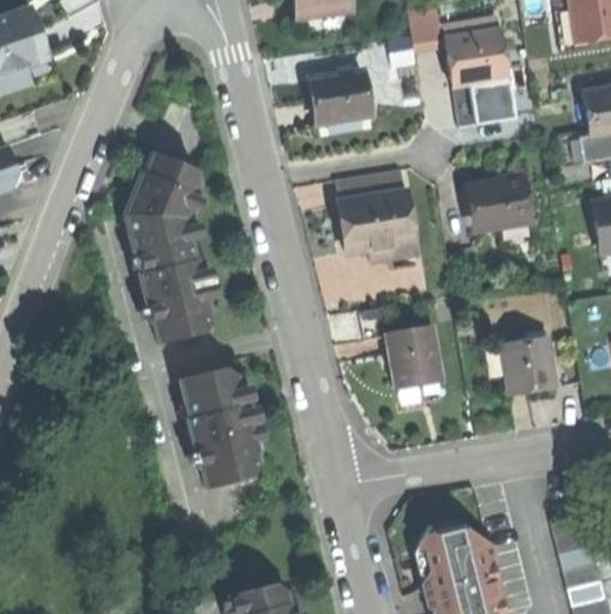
[(294,0),(297,18),(349,11),(347,0),(294,0)]
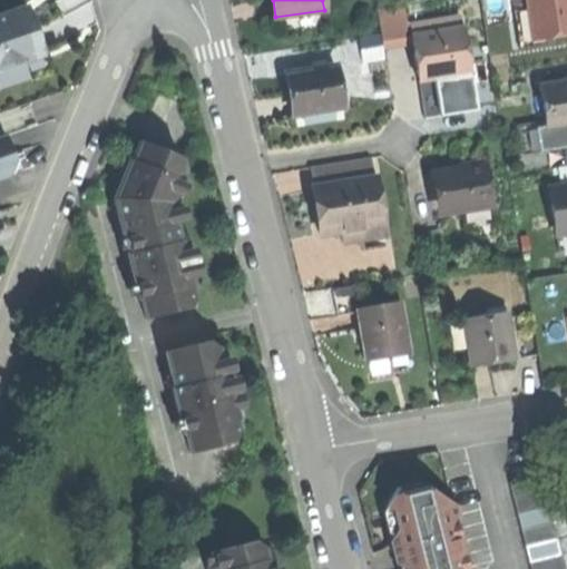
[(566,0),(524,0),(526,10),(530,41),(555,38),(566,37),(566,36),(566,0)]
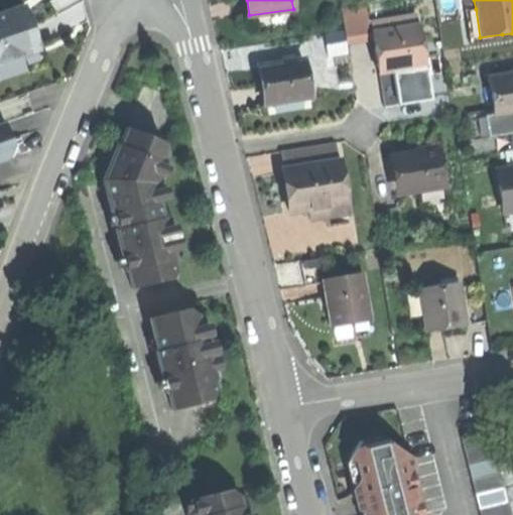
[(340,10),(349,43),(373,37),(365,4),(340,10)]
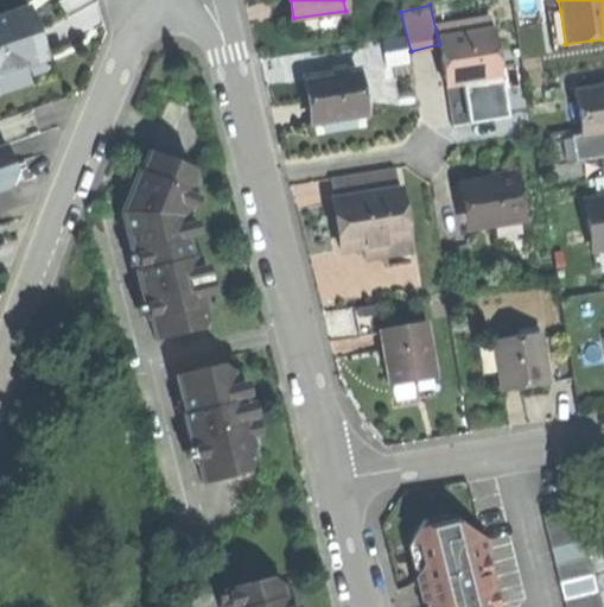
[(1,14),(0,14),(0,71),(25,63),(23,57),(44,50),(30,10),(16,14),(14,11),(1,14)]
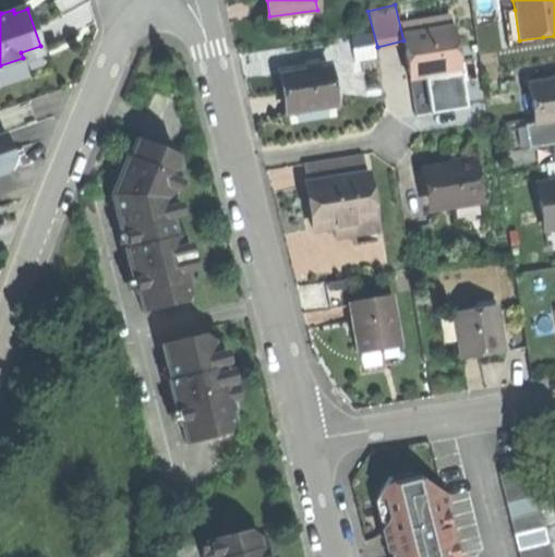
[(544,45),(543,37),(519,40),(515,10),(502,11),(507,50),(544,45)]
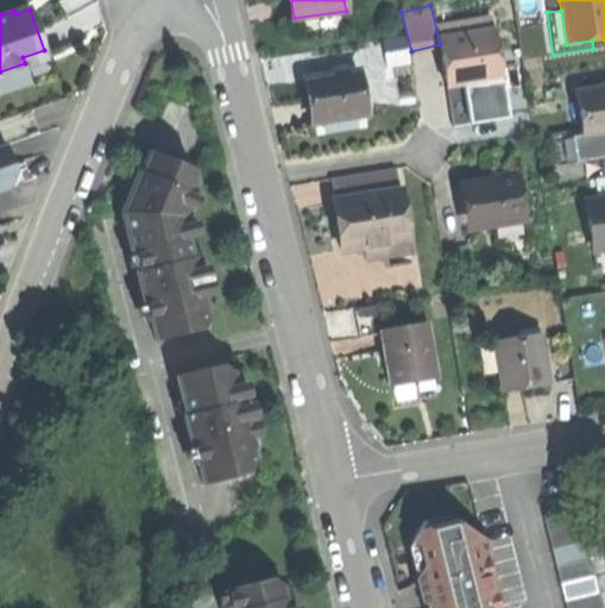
[(442,39),(448,81),(462,79),(464,87),(481,85),(503,81),(495,31),(442,39)]
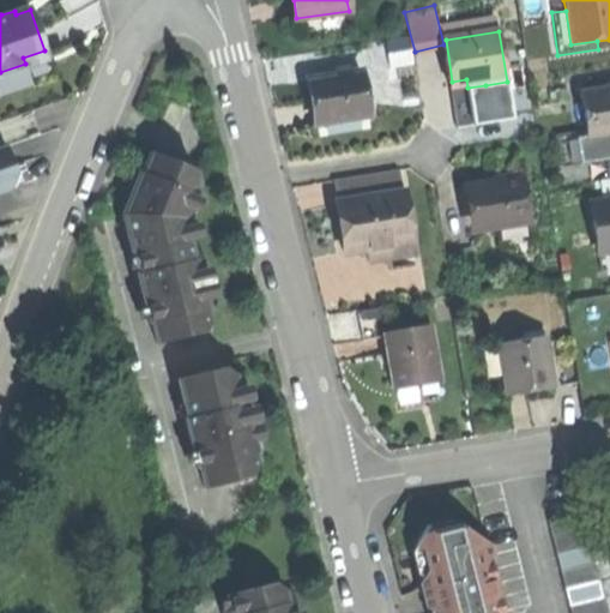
[(314,104),(319,127),(370,119),(362,72),(310,82),(314,104)]
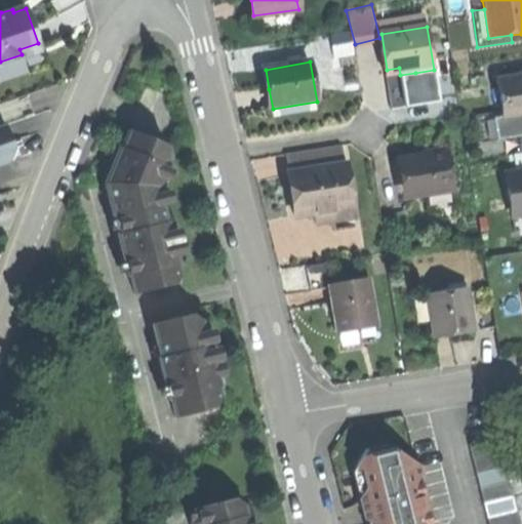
[(521,114),(521,75),(496,79),(503,118),(521,114)]
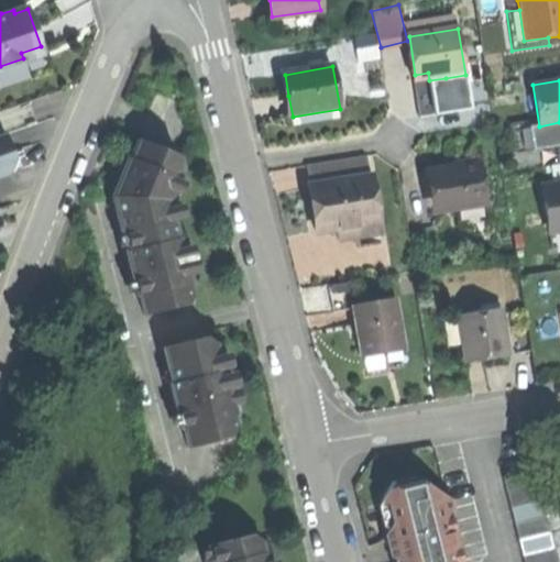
[(559,145),(559,122),(539,127),(528,128),(533,150),(559,145)]
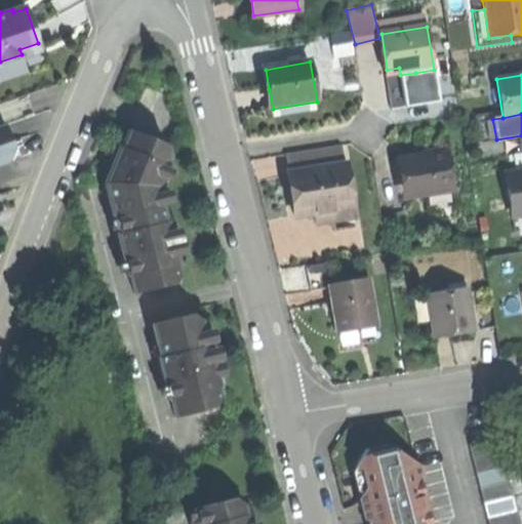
[(481,142),(496,139),(492,119),(478,121),(481,142)]
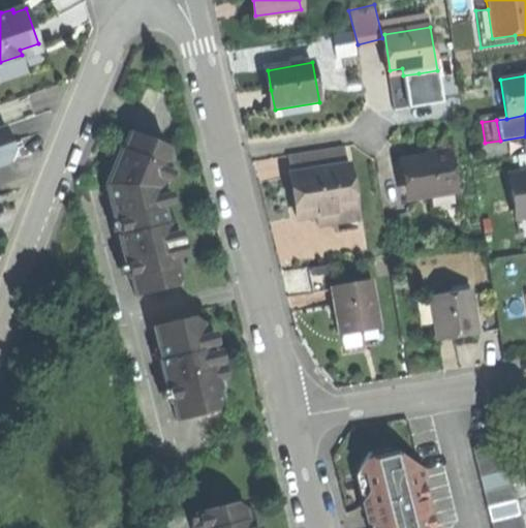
[(0,165),(5,164),(9,152),(6,141),(2,128),(0,128),(0,165)]
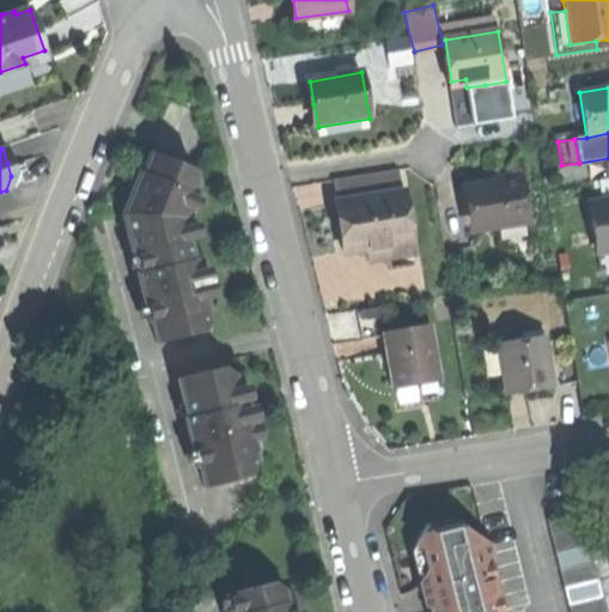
[(198,170),(152,153),(142,175),(138,173),(132,189),(125,214),(132,252),(135,252),(145,296),(157,341),(209,328),(206,308),(201,309),(189,225),(180,216),(199,182),(198,170)]
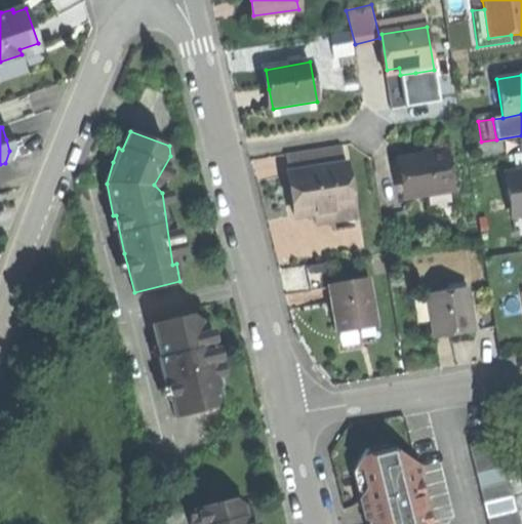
[(286,156),(289,172),(344,164),(340,147),(286,156)]
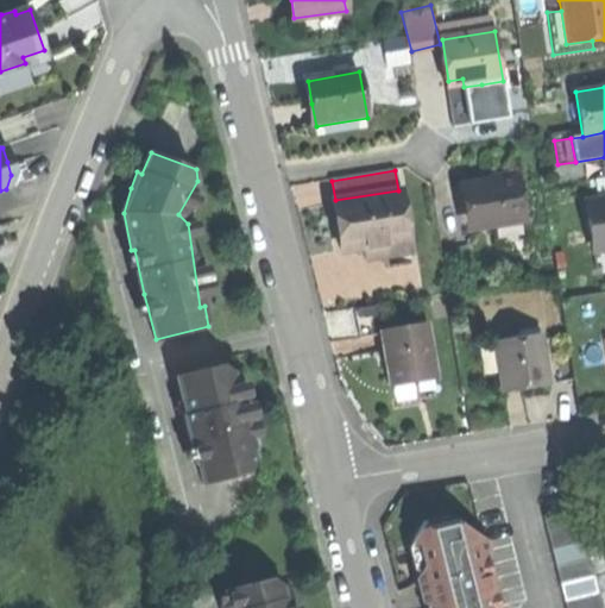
[(466,182),(473,227),(522,220),(515,175),(484,180),(466,182)]
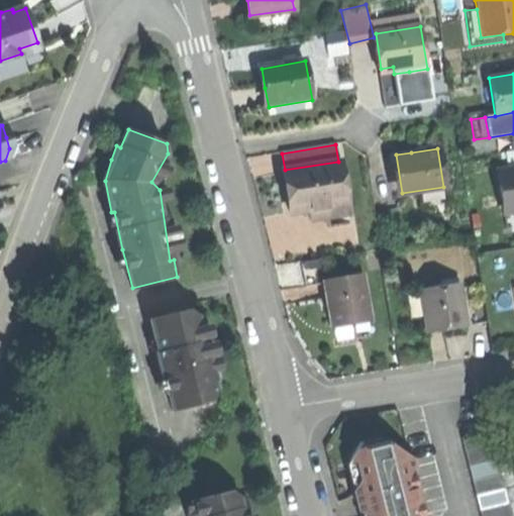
[(288,191),(292,214),(317,210),(347,205),(340,161),(338,162),(285,170),(288,191)]
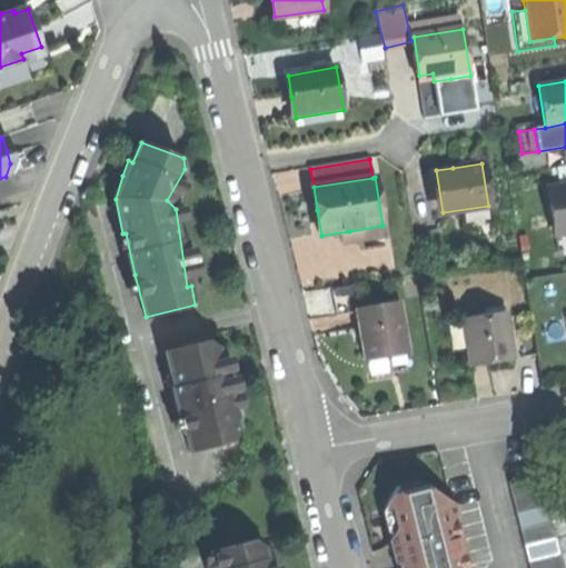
[(565,185),(548,188),(556,233),(565,231),(565,185)]
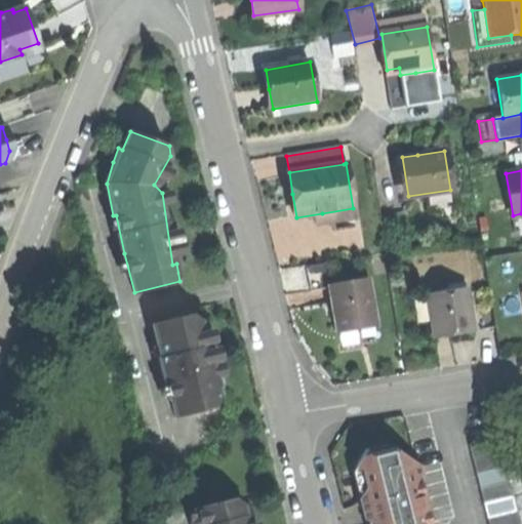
[(355,219),(353,208),(322,213),(323,225),(355,219)]
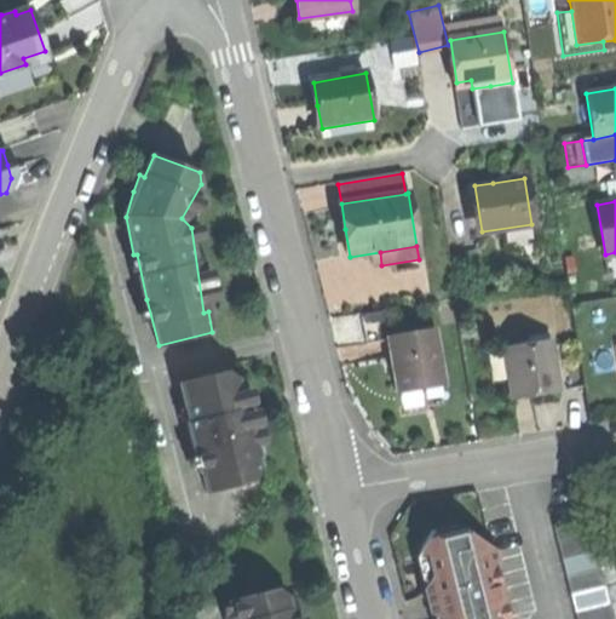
[(615,271),(615,252),(605,254),(609,274),(615,271)]
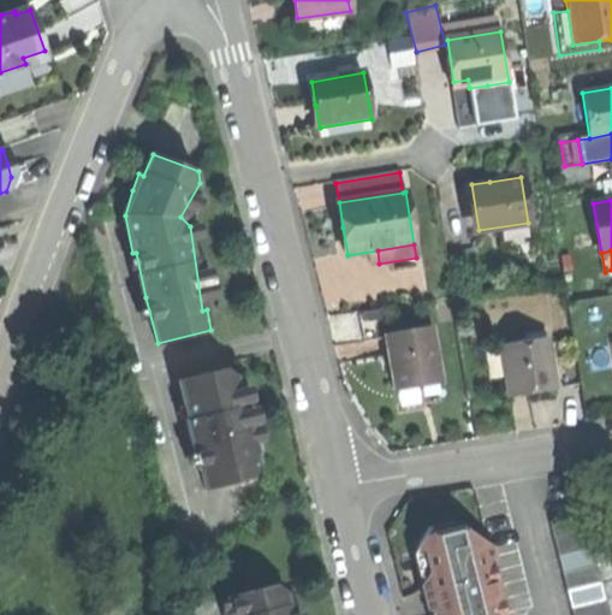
[(432,329),(386,337),(396,391),(420,386),(419,380),(440,376),(432,329)]
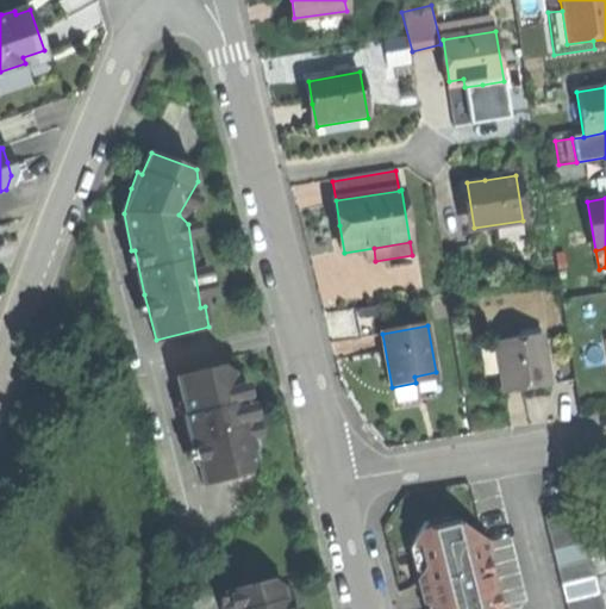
[(497,341),(505,392),(528,389),(549,386),(541,335),(497,341)]
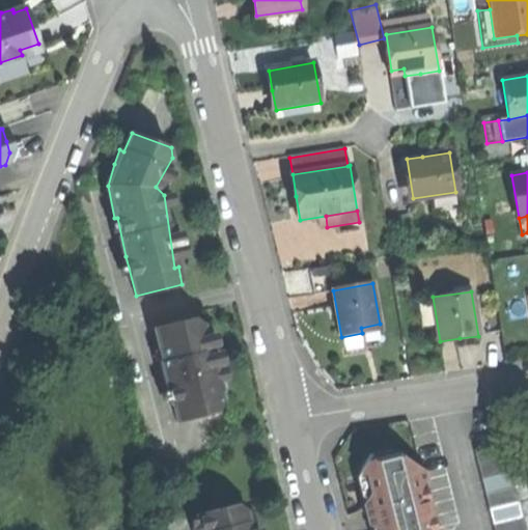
[(201,318),(156,328),(162,355),(160,356),(164,373),(170,402),(174,401),(178,422),(225,412),(219,386),(215,387),(212,371),(215,370),(210,346),(207,347),(201,318)]
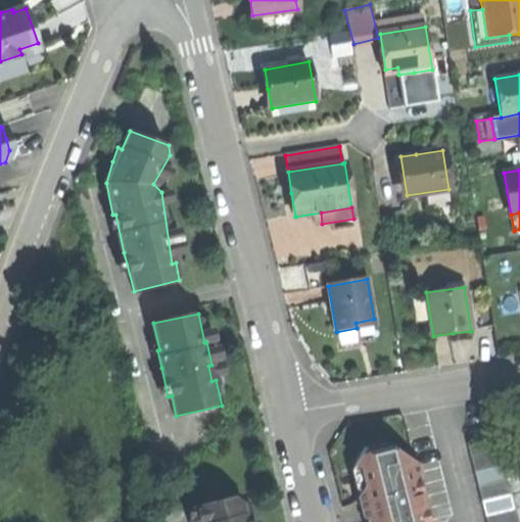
[(375,324),(374,319),(356,323),(357,328),(366,326),(375,324)]
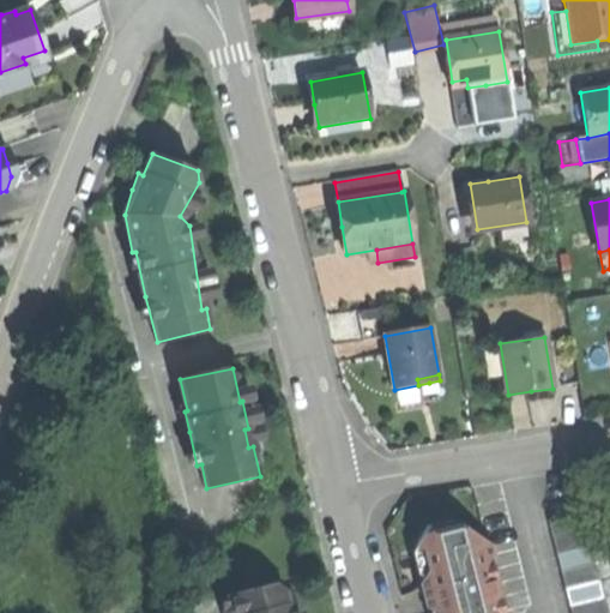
[(581,511),(549,520),(572,612),(607,612),(603,600),(599,582),(595,564),(591,550),(581,511)]
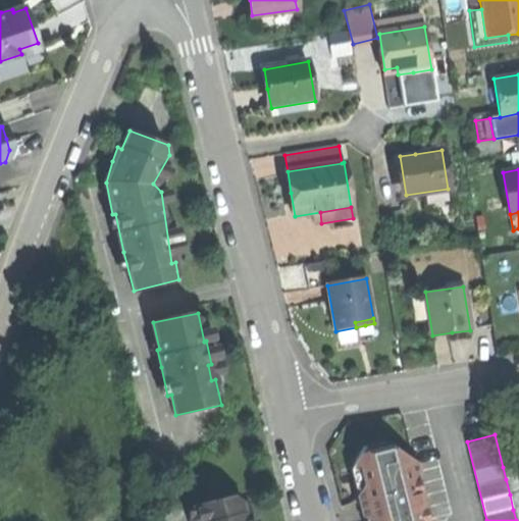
[(423,520),(422,507),(426,504),(425,498),(418,493),(415,478),(422,465),(384,443),(378,454),(364,446),(353,463),(363,471),(365,481),(360,489),(374,499),(375,504),(376,506),(365,518),(370,520),(423,520)]
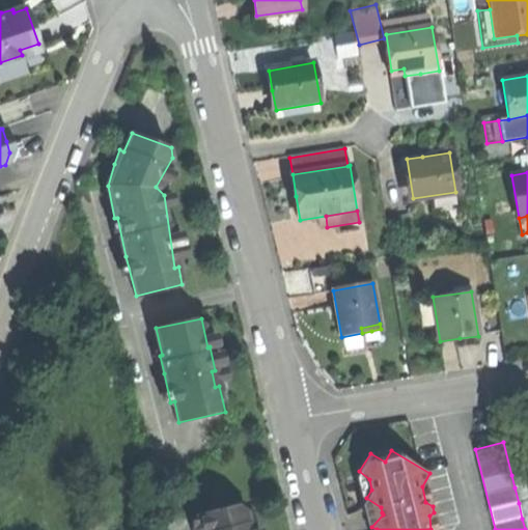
[(527,475),(527,471),(511,475),(515,487),(527,483),(527,475)]
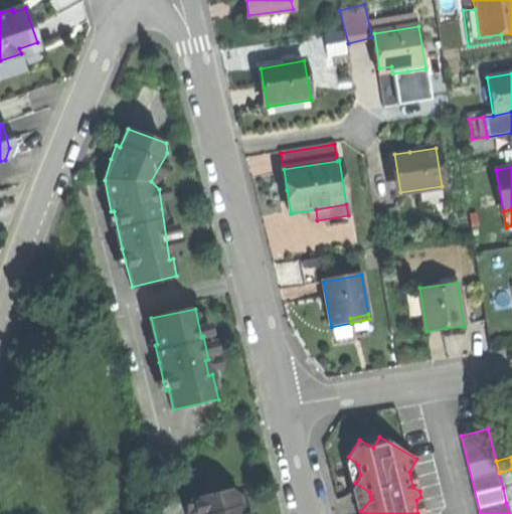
[(511,469),(499,473),(503,488),(511,485),(511,469)]
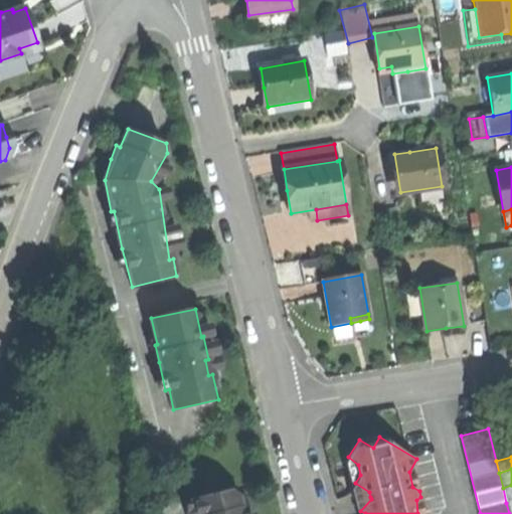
[(511,485),(503,488),(506,503),(511,501),(511,485)]
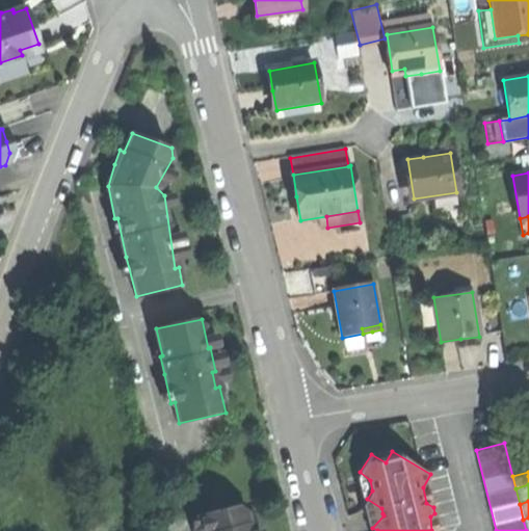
[(245,502),(199,512),(203,530),(247,530),(245,522),(249,521),(245,502)]
